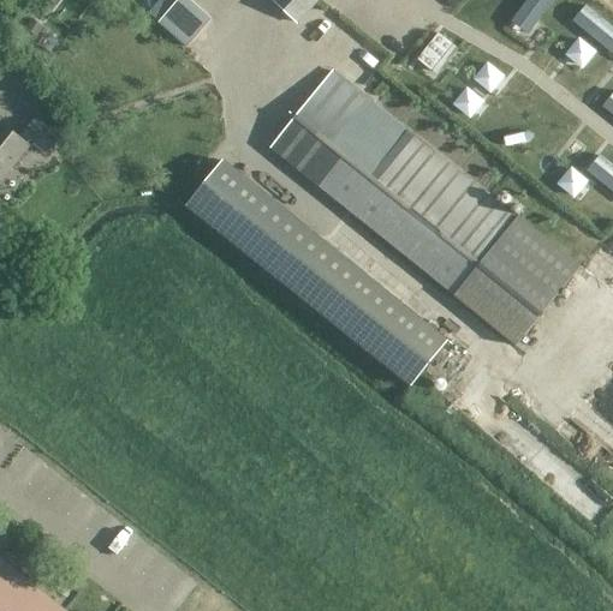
[(210,15),(192,0),(174,0),(158,21),(185,45),(210,15)]
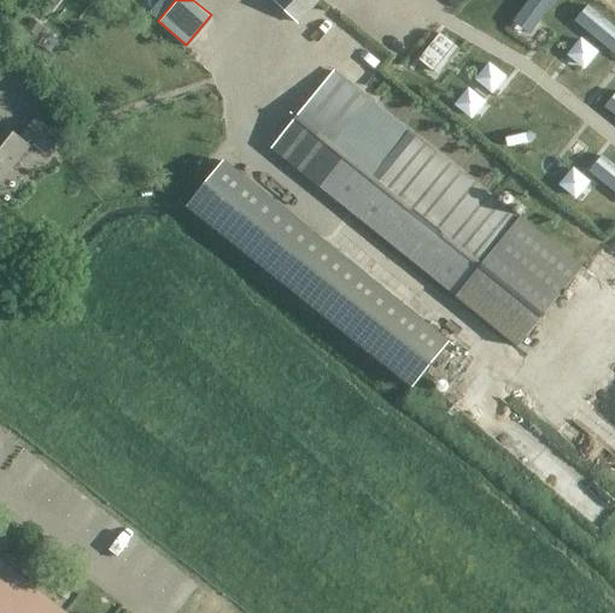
[(274,0),(297,21),(316,0),(274,0)]
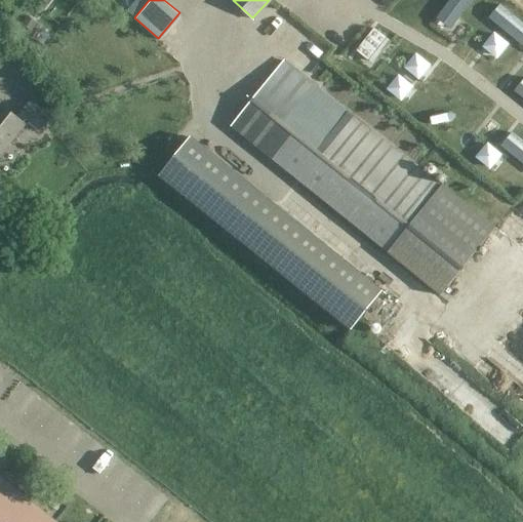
[(282,57),(229,124),(440,294),(493,228),(282,57)]
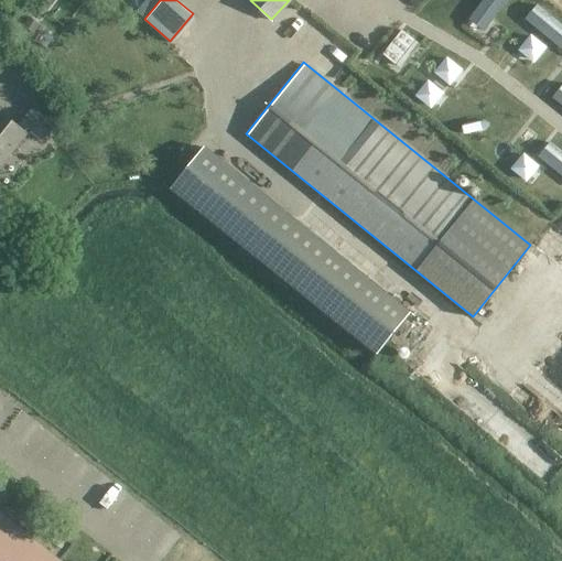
[(20,121),(41,138),(52,125),(31,108),(20,121)]
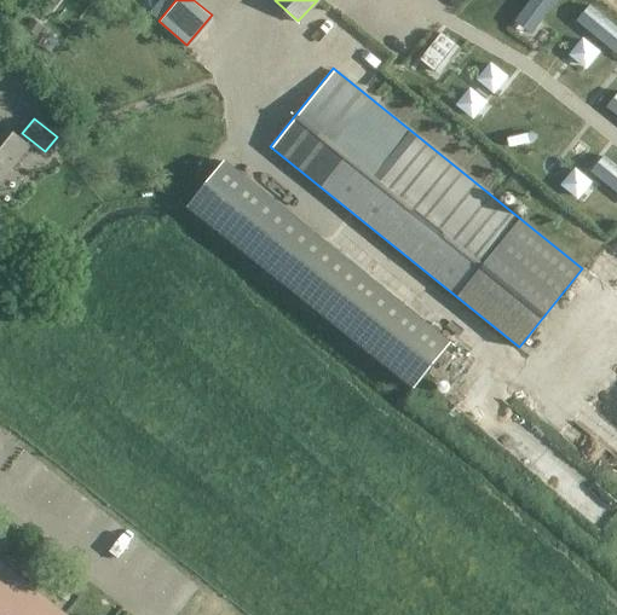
[(0,177),(27,144),(0,123),(0,177)]
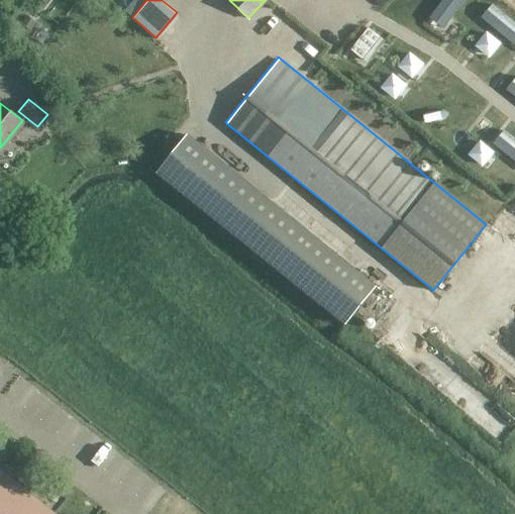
[(344,322),(374,285),(186,132),(155,171),(344,322)]
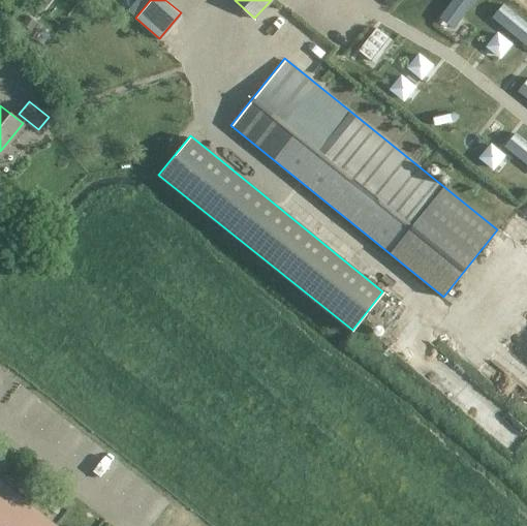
[(0,525),(52,525),(26,505),(8,525),(7,525),(4,523),(22,501),(0,484),(0,525)]
